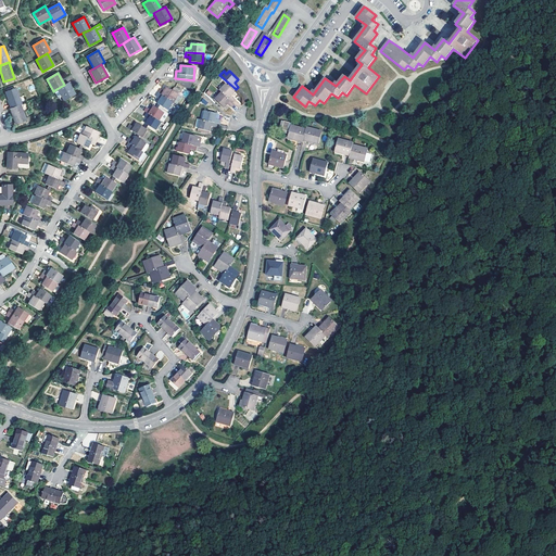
[(75,95),(68,83),(64,85),(57,89),(64,101),(75,95)]
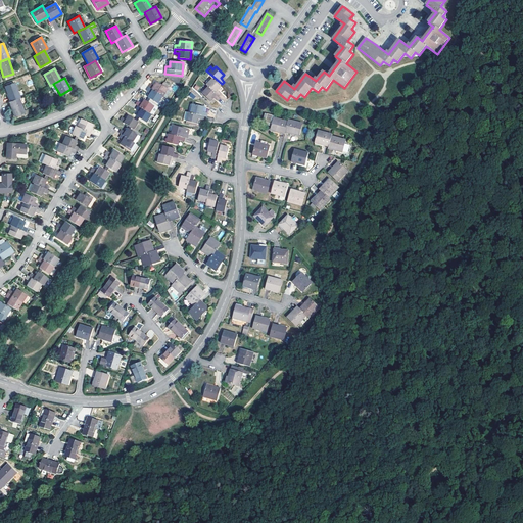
[(206,85),(208,87),(219,96),(222,94),(218,90),(222,87),(212,79),(206,85)]
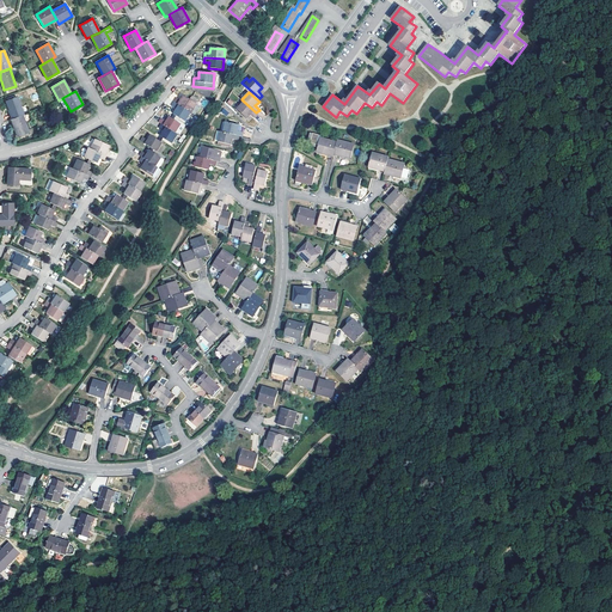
[(201,108),(196,105),(197,104),(199,101),(196,99),(195,102),(190,99),(185,96),(182,102),(177,98),(175,102),(191,112),(191,114),(196,116),(201,108)]
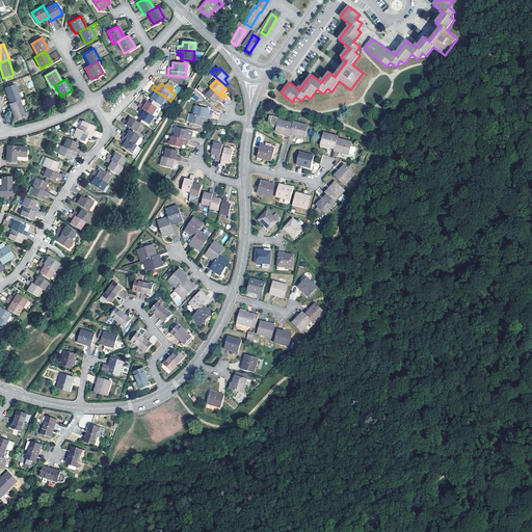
[(8,97),(10,104),(20,100),(21,100),(15,84),(5,88),(8,97)]
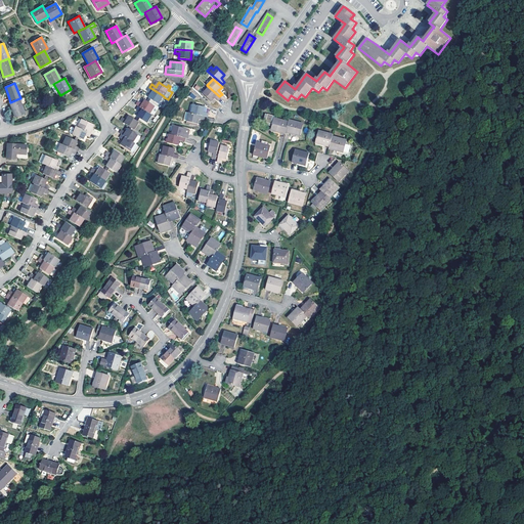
[(151,93),(148,97),(150,99),(159,104),(164,96),(149,87),(147,91),(151,93)]
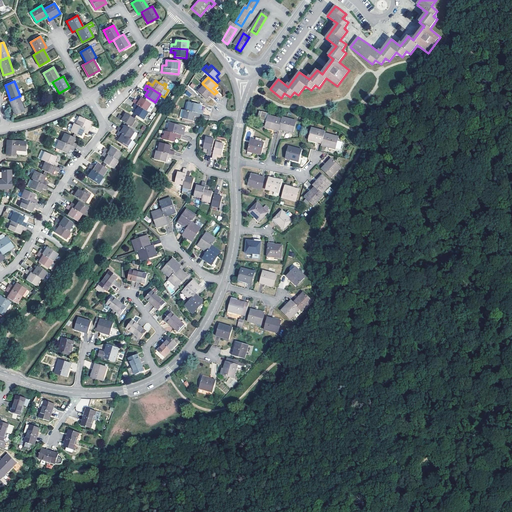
[(214,94),(204,85),(198,92),(206,99),(210,95),(213,99),(216,96),(214,94)]
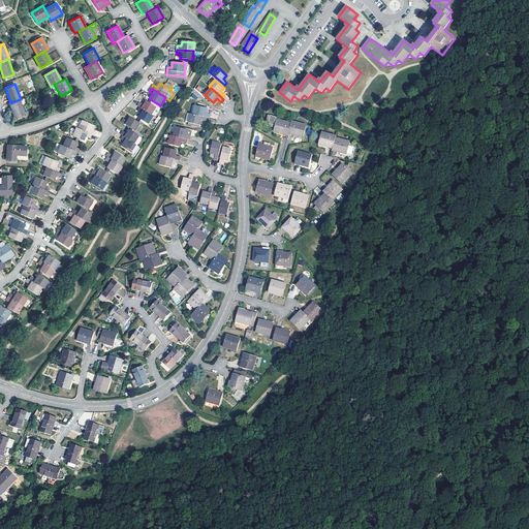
[(10,103),(9,103),(16,119),(25,115),(20,99),(10,103)]
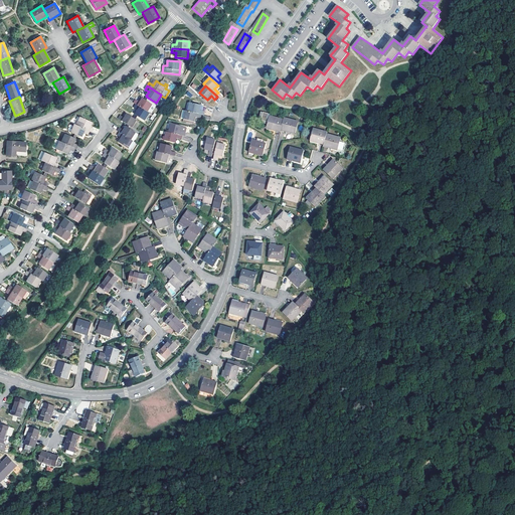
[(134,104),(136,105),(148,113),(153,105),(146,101),(144,100),(143,99),(141,103),(137,100),(134,104)]
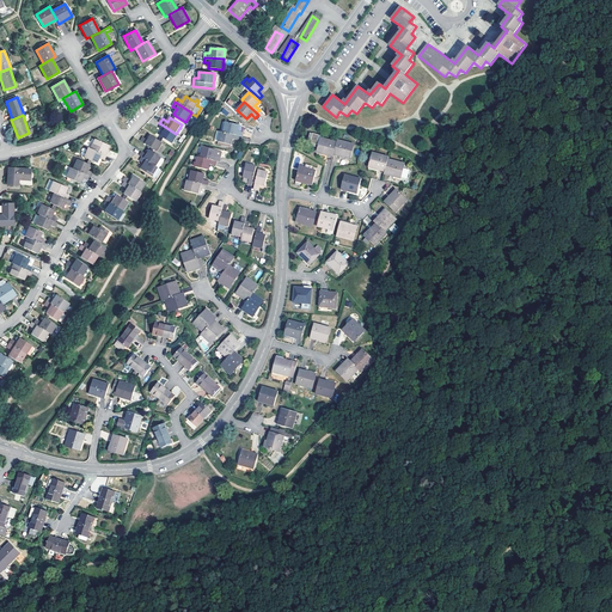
[(243,132),(240,132),(238,130),(239,126),(226,122),(224,132),(239,135),(242,136),(243,132)]
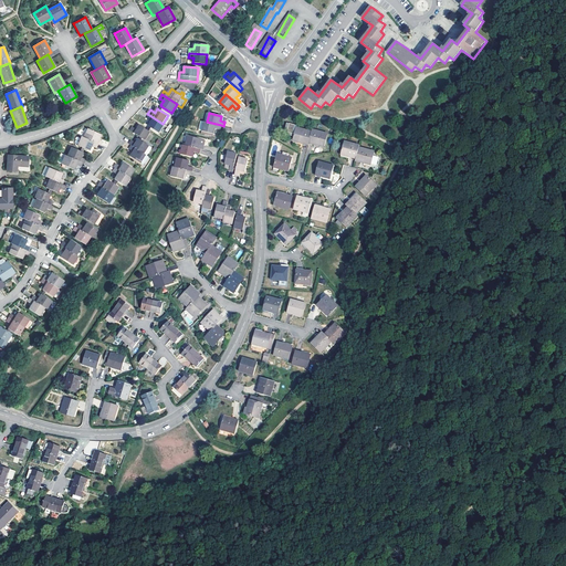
[(163,124),(149,115),(147,118),(153,122),(149,126),(152,127),(159,133),(165,125),(163,124)]
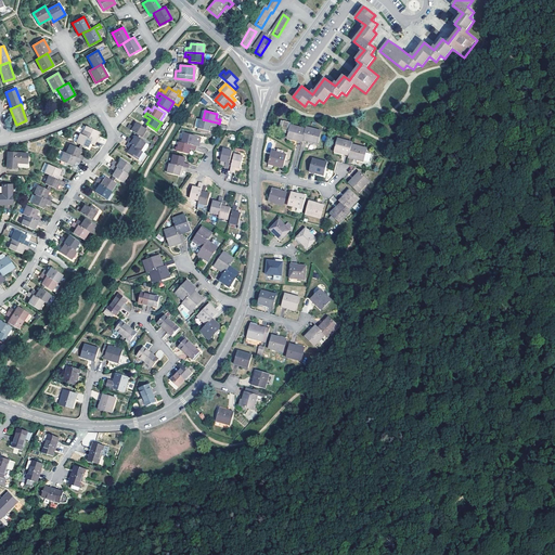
[(217,123),(203,119),(196,118),(194,128),(209,131),(211,126),(216,127),(217,123)]
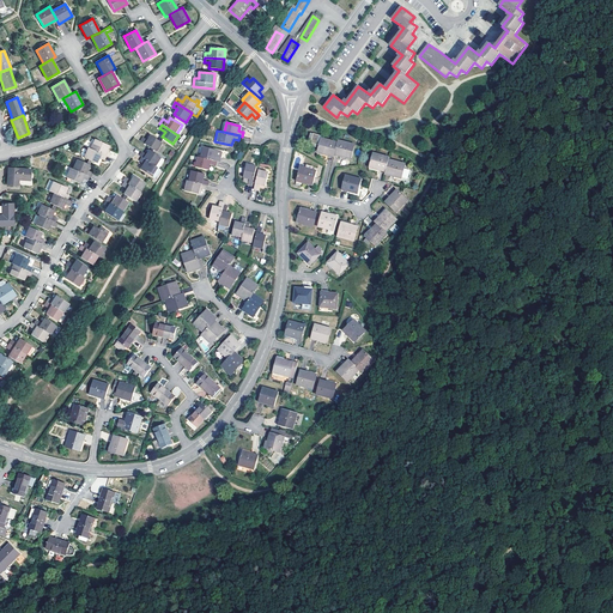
[(310,144),(313,134),(310,133),(307,146),(316,149),(317,145),(310,144)]
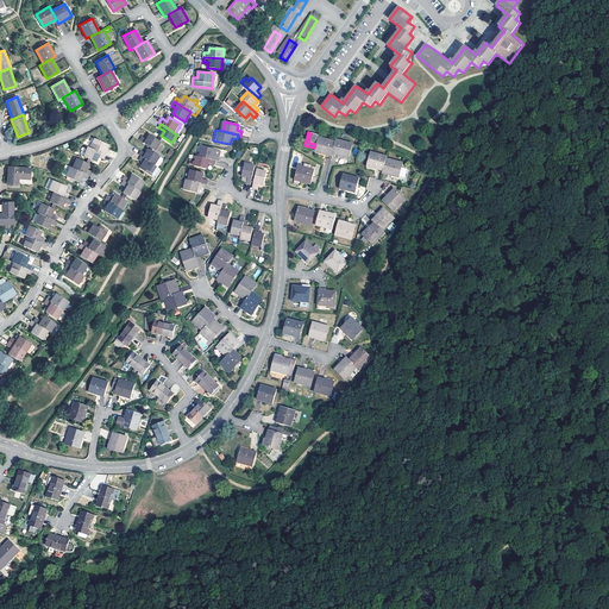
[(315,152),(332,156),(332,155),(336,142),(319,138),(320,136),(311,133),(308,143),(315,144),(316,145),(315,152)]
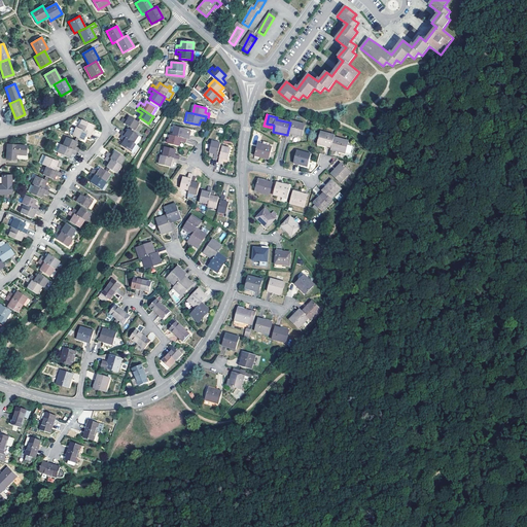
[(123,118),(120,121),(135,131),(140,124),(139,123),(137,121),(130,116),(128,120),(123,118)]
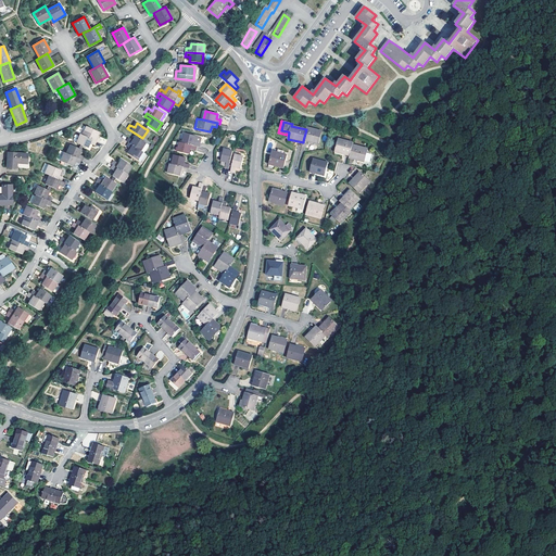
[(86,126),(81,135),(96,141),(98,142),(100,139),(97,137),(97,136),(99,133),(86,126)]
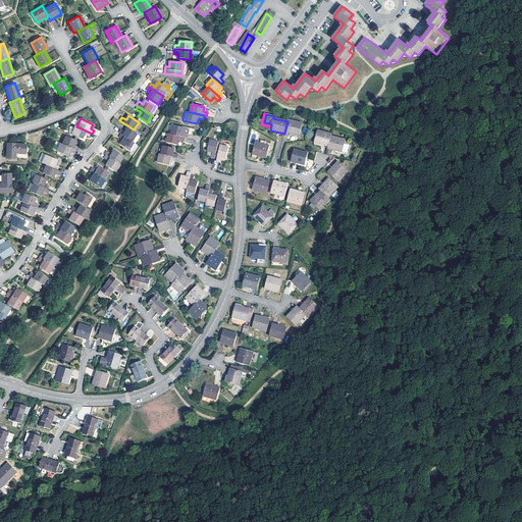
[(302,123),(288,119),(288,121),(284,133),(299,136),(302,123)]
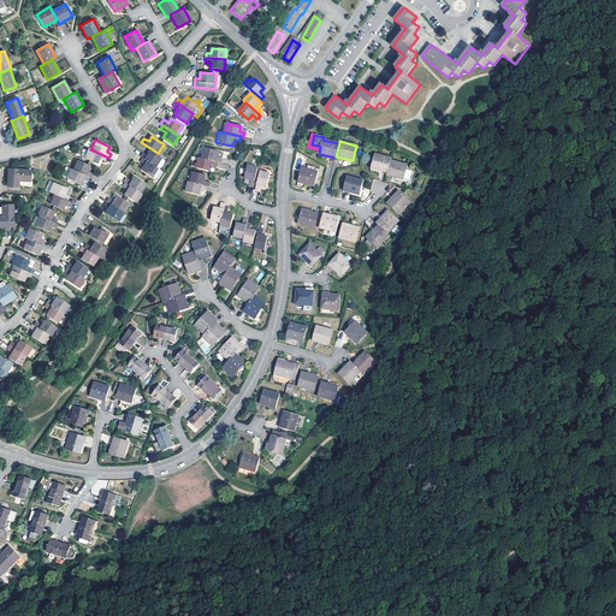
[(106,157),(90,149),(89,148),(84,158),(96,164),(99,158),(104,160),(106,157)]
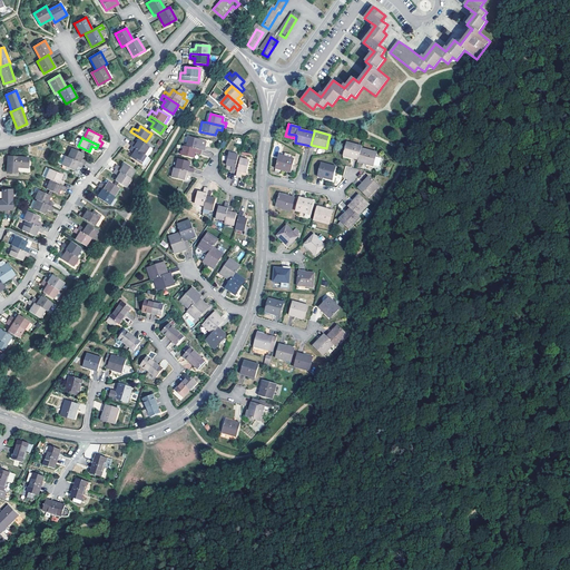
[(189,137),(187,146),(202,150),(204,150),(207,141),(189,137)]
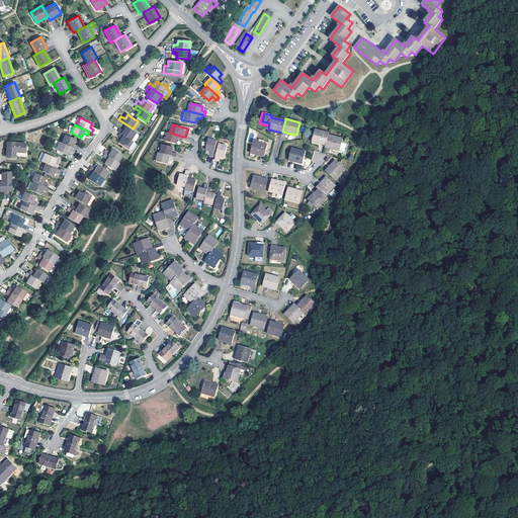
[(117,132),(120,134),(132,141),(135,143),(139,135),(137,134),(137,133),(126,126),(124,131),(120,128),(117,132)]
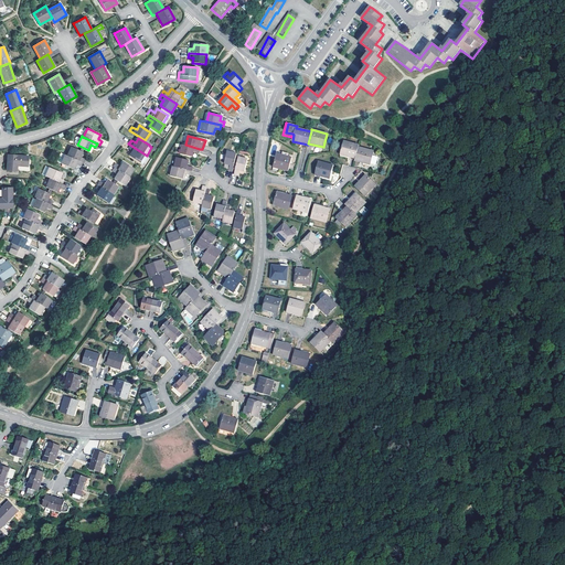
[(359,147),(359,145),(343,141),(340,155),(355,159),(359,147)]
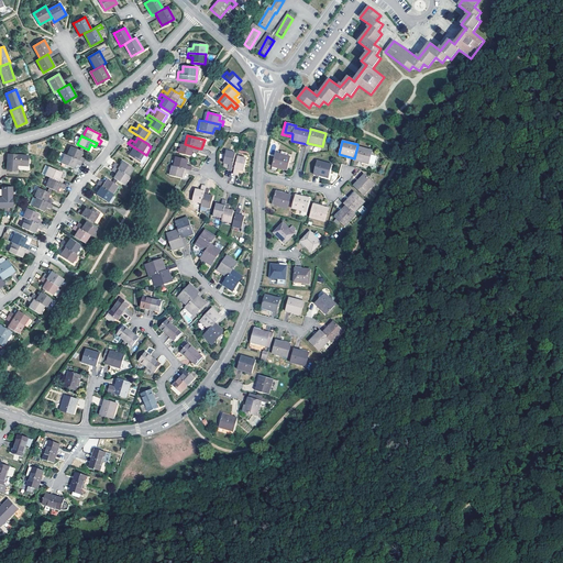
[(199,148),(185,144),(181,144),(179,154),(191,156),(192,151),(198,153),(199,148)]
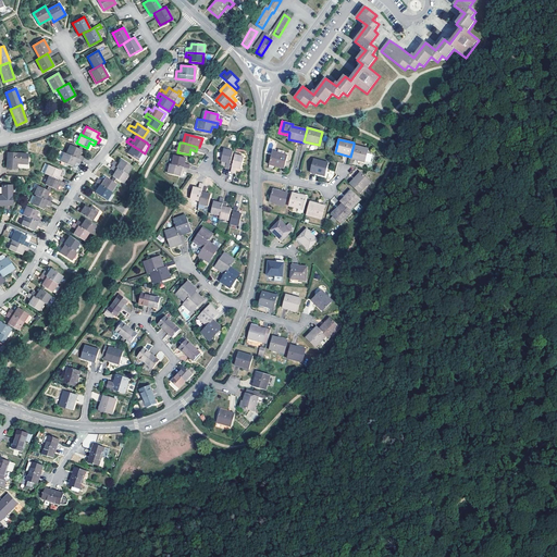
[(141,151),(130,144),(126,147),(131,149),(128,153),(139,161),(139,160),(141,162),(147,155),(141,151)]
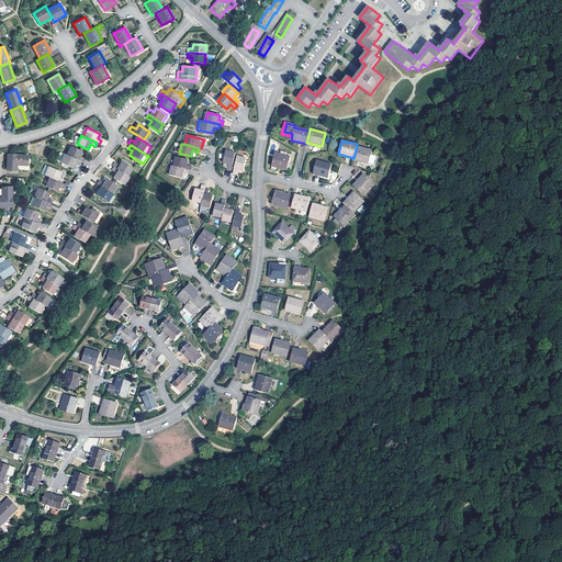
[(70,146),(66,155),(81,161),(82,163),(85,158),(79,156),(81,152),(70,146)]
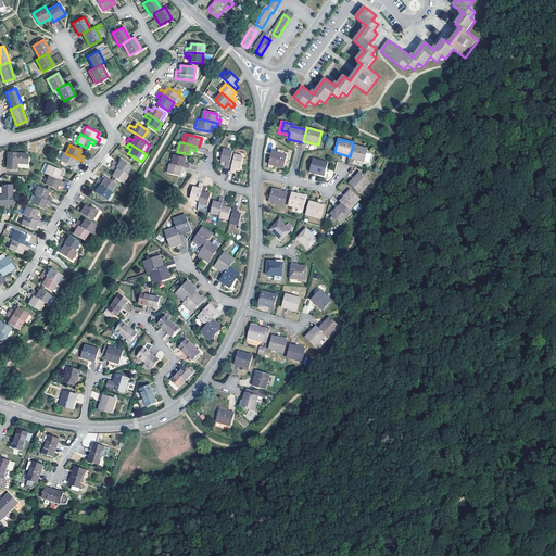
[(350,156),(349,158),(364,162),(364,161),(368,162),(370,161),(371,155),(370,153),(366,152),(367,149),(353,144),(350,156)]
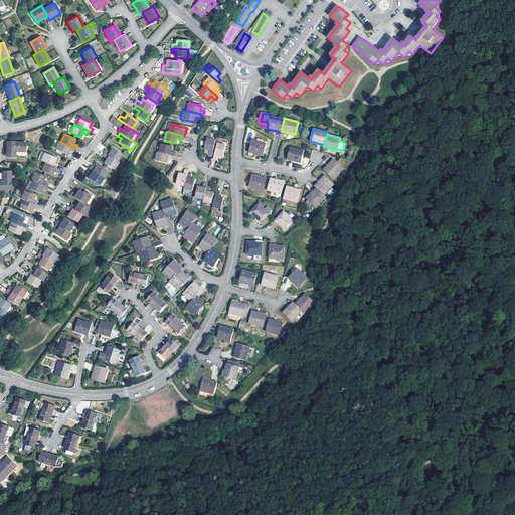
[(208,155),(212,156),(215,140),(207,138),(204,149),(209,151),(208,155)]
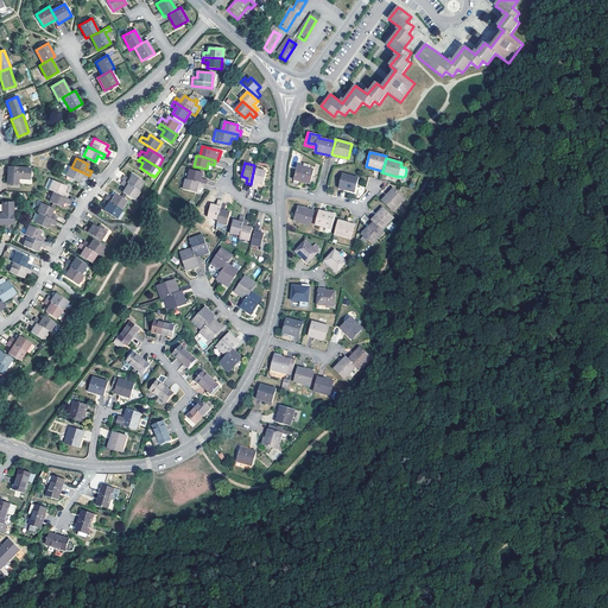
[(298,165),(295,179),(293,183),(299,185),(301,182),(310,184),(314,170),(310,169),(311,165),(305,164),(304,168),(298,165)]
